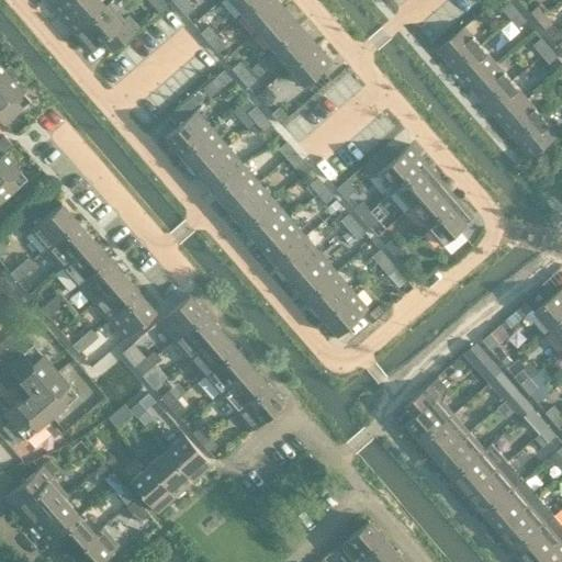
[(44,0),(57,15),(75,0),(44,0)]
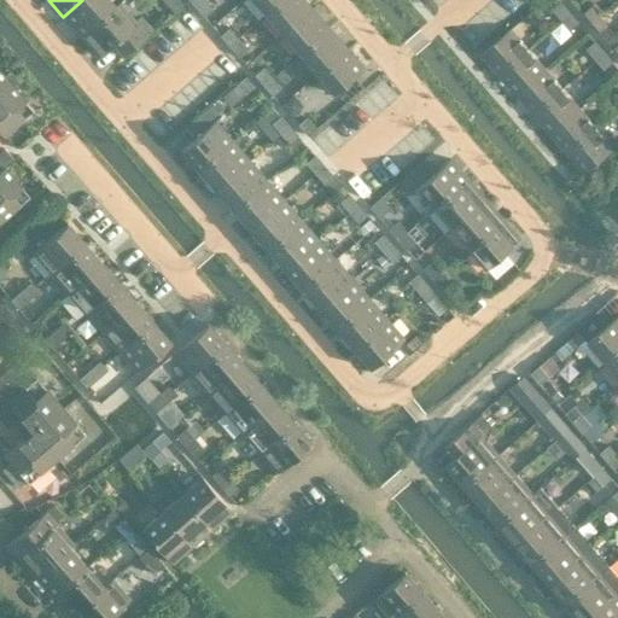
[(115,6),(114,5),(109,0),(82,0),(63,17),(80,36),(115,6)]
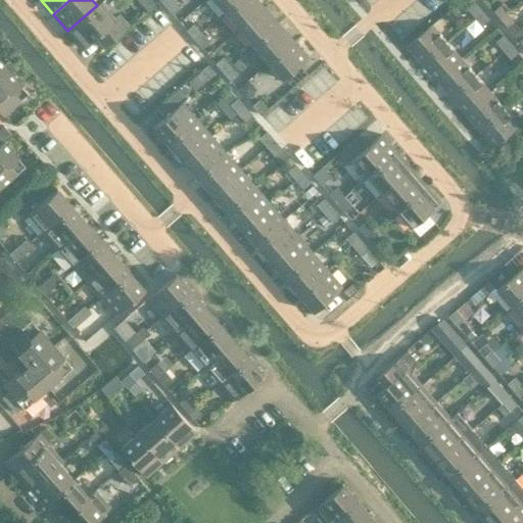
[(173,14),(180,8),(173,0),(170,0),(164,5),(173,14)]
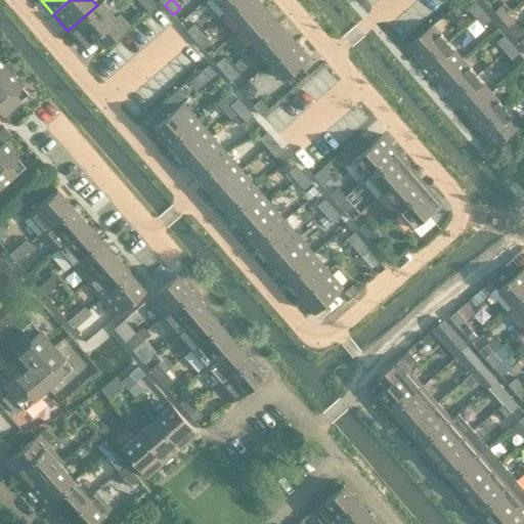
[(213,0),(224,12),(237,0),(213,0)]
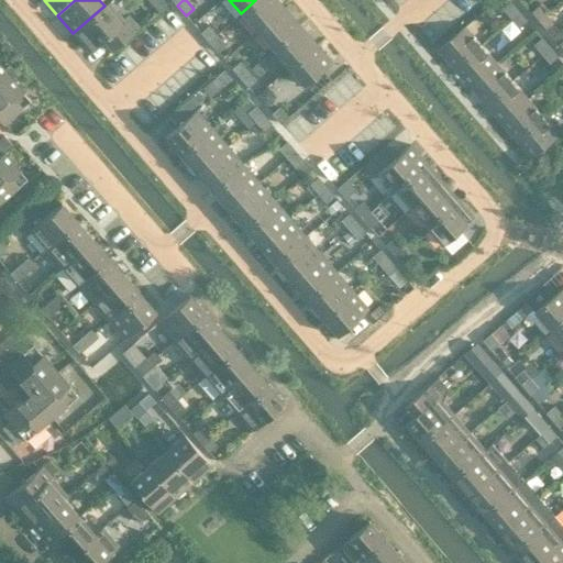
[(256,31),(284,8),(276,0),(255,0),(241,13),(256,31)]
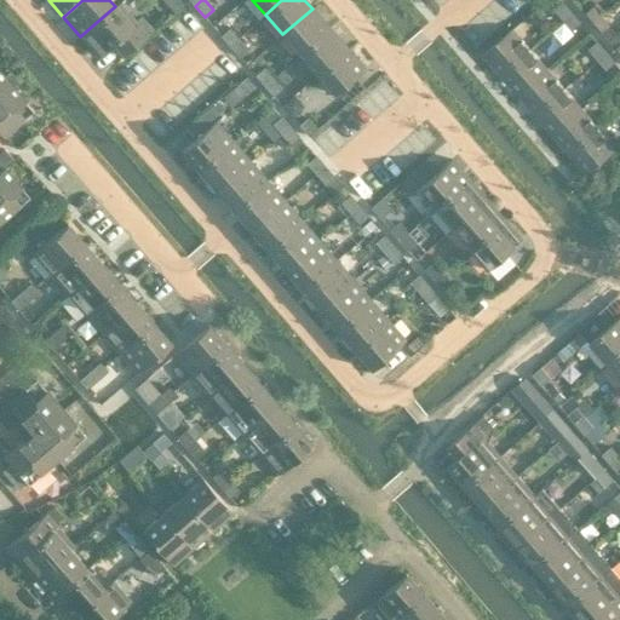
[(124,56),(147,35),(118,1),(114,5),(115,6),(80,36),(98,57),(113,44),(124,56)]
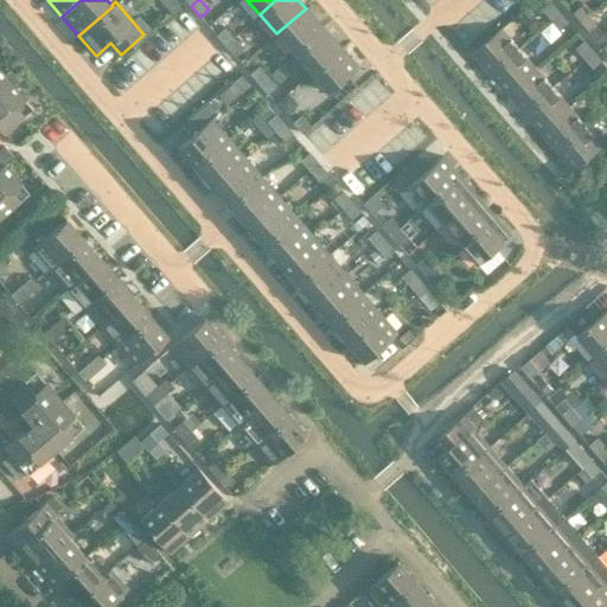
[(551,19),(560,12),(551,1),(542,10),(551,19)]
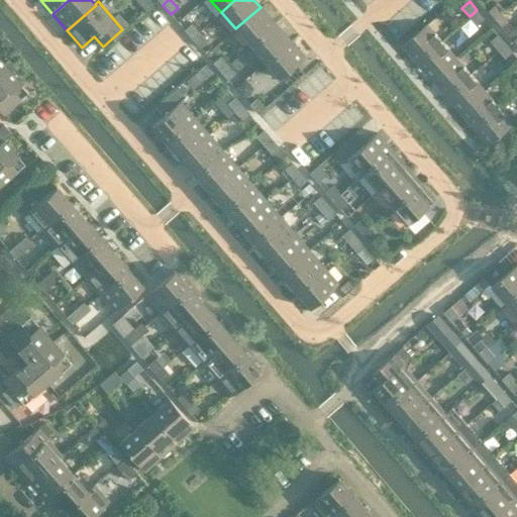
[(494,19),(502,13),(495,5),(488,11),(494,19)]
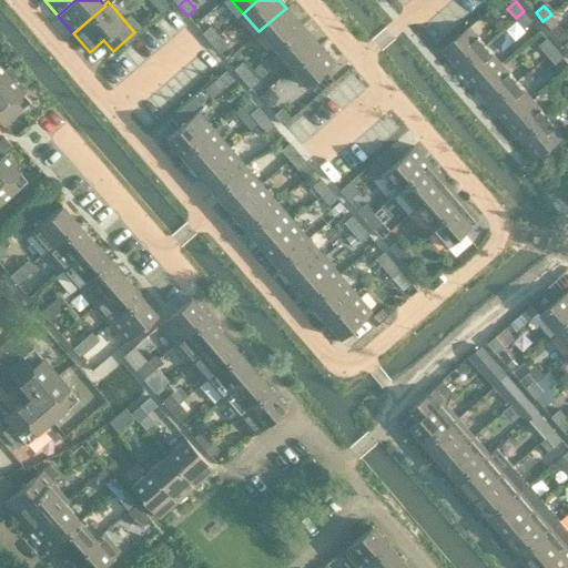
[(275,50),(302,26),(286,8),(259,31),(275,50)]
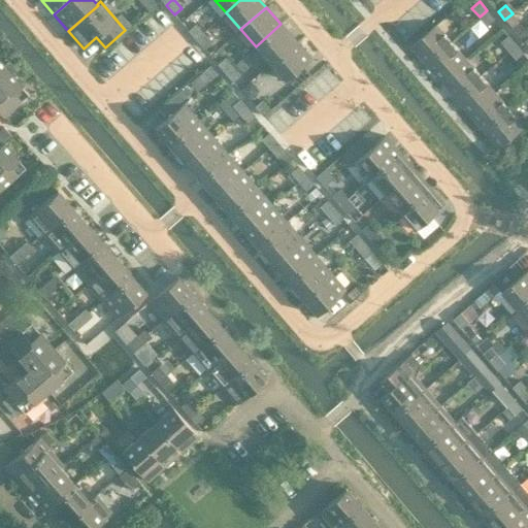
[(487,26),(495,20),(487,10),(480,17),(487,26)]
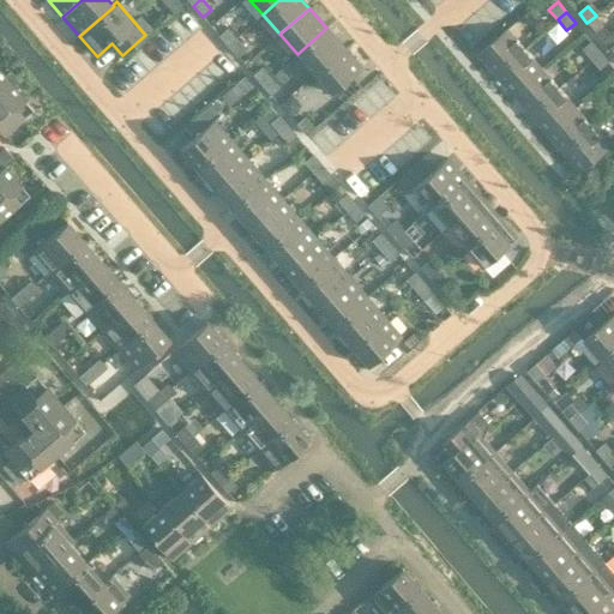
[(595,32),(605,24),(596,16),(587,23),(595,32)]
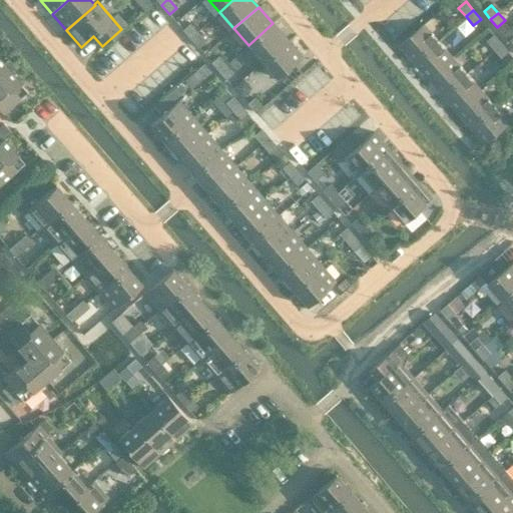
[(189,38),(197,31),(189,23),(182,29),(189,38)]
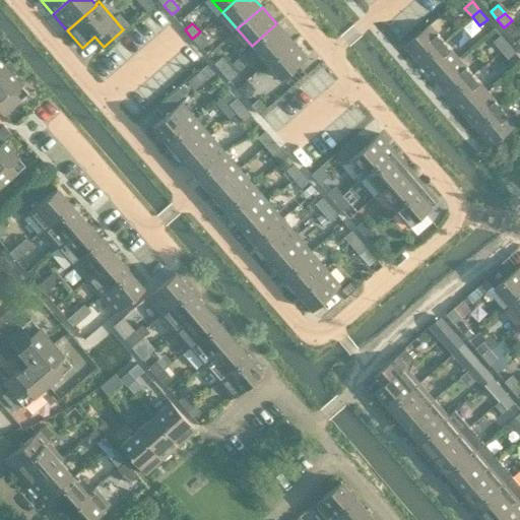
[(266,62),(290,41),(276,23),(252,46),(266,62)]
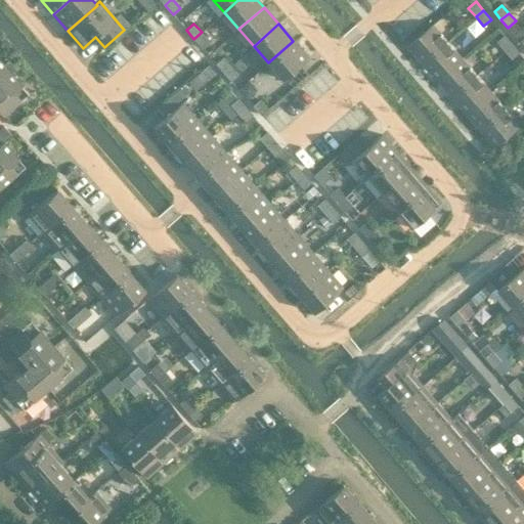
[(422,62),(447,41),(432,24),(407,45),(422,62)]
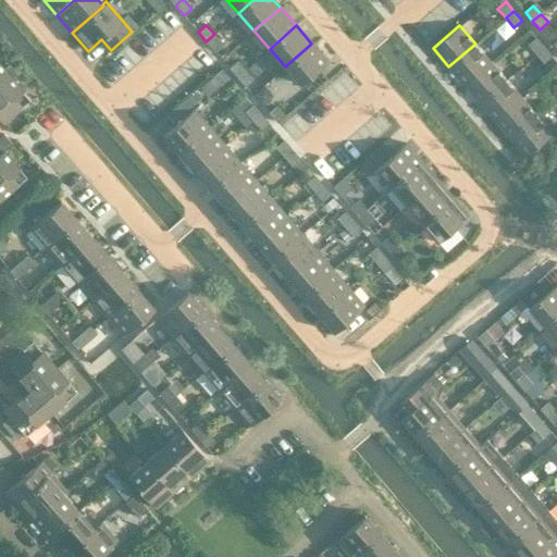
[(214,51),(222,44),(214,34),(206,41),(214,51)]
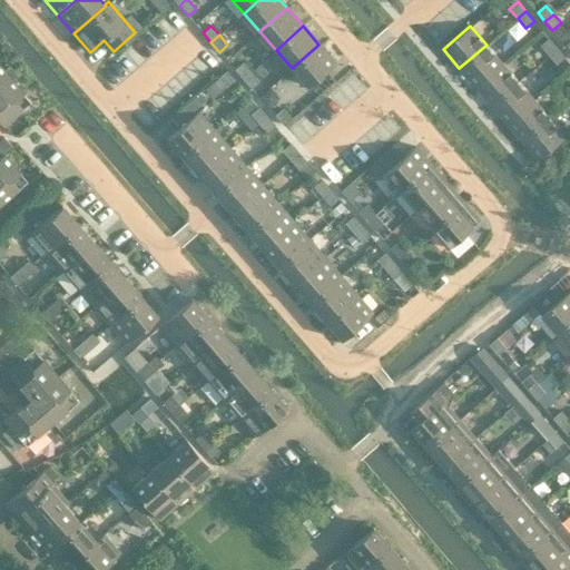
[(549,56),(558,48),(550,38),(541,46),(549,56)]
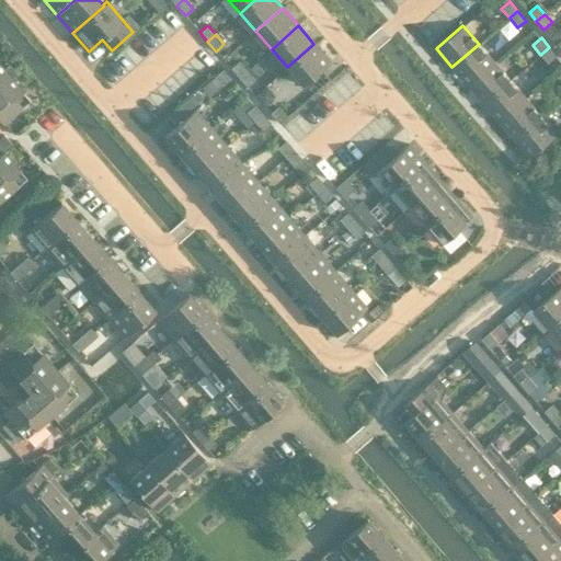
[(302,84),(329,61),(313,44),(287,67),(302,84)]
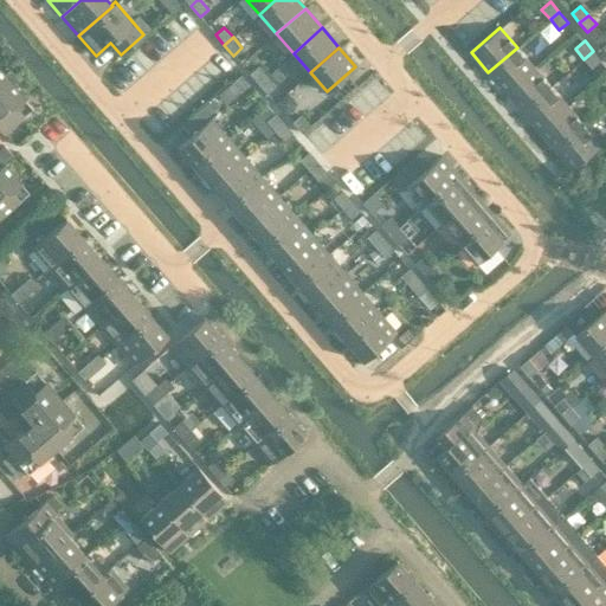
[(504,91),(534,66),(517,47),(488,72),(504,91)]
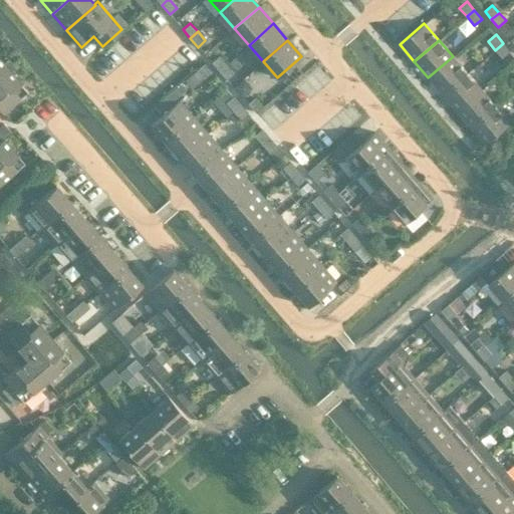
[(503,58),(511,52),(503,43),(495,50),(503,58)]
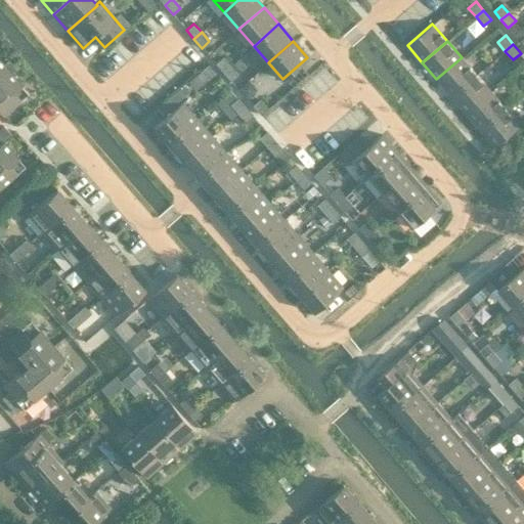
[(223,73),(230,66),(223,57),(215,63),(223,73)]
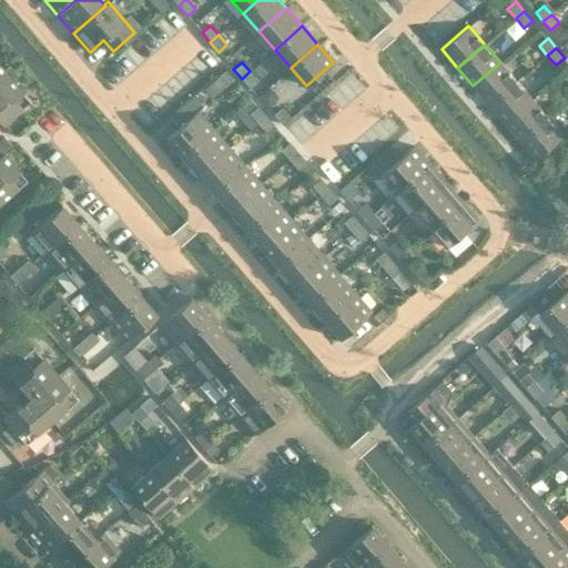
[(489,104),(516,81),(500,62),(473,85),(489,104)]
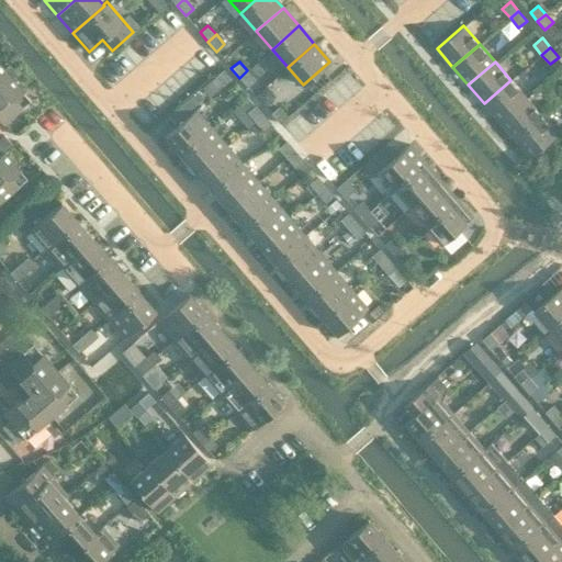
[(9,64),(2,68),(0,65),(0,119),(2,122),(30,99),(11,77),(17,72),(9,64)]
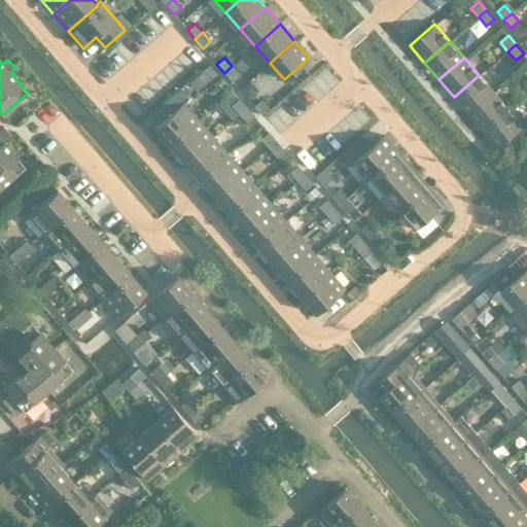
[(232,66),(238,73),(244,67),(239,61),(232,66)]
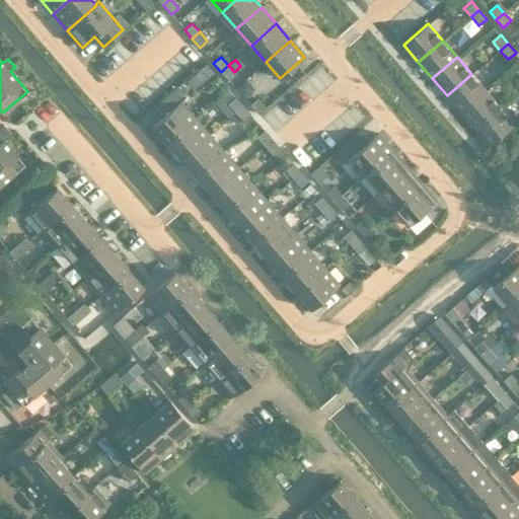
[(206,79),(214,72),(206,63),(198,70),(206,79)]
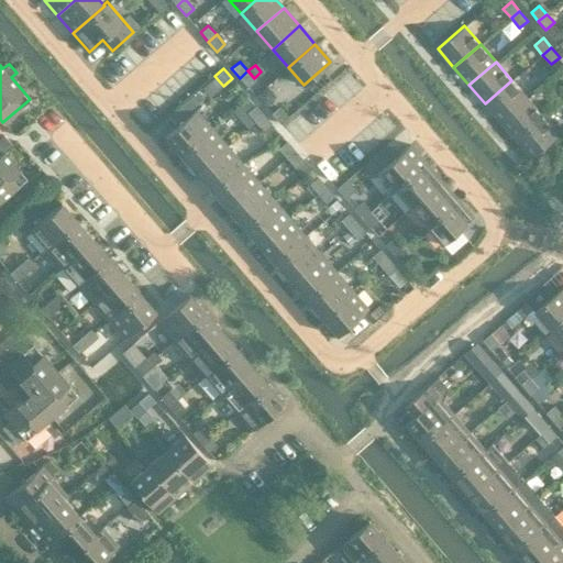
[(247,87),(255,80),(247,70),(240,78),(247,87)]
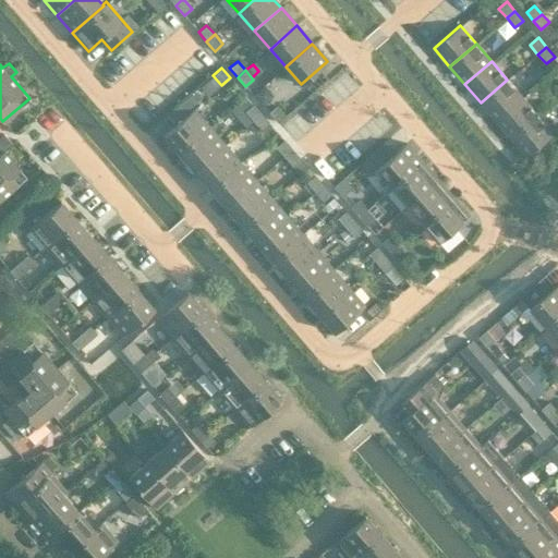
[(496,120),(523,97),(507,80),(481,102),(496,120)]
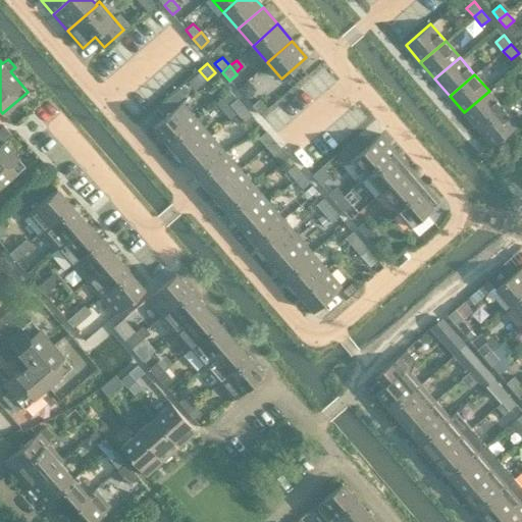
[(237,89),(245,99),(251,93),(252,87),(246,81),(237,89)]
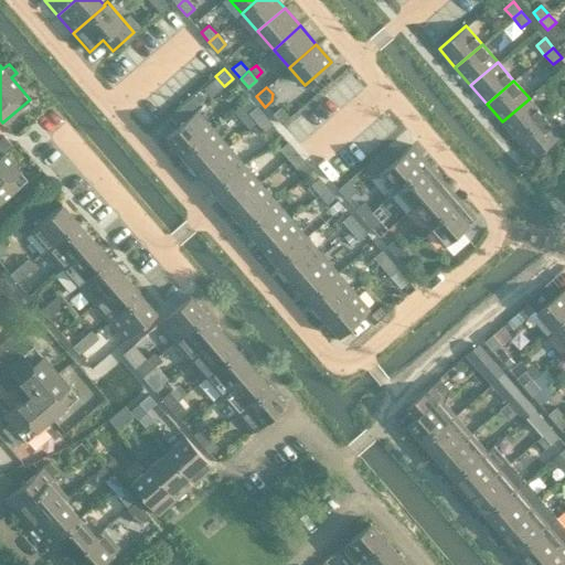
[(169,117),(174,124),(199,103),(192,96),(169,117)]
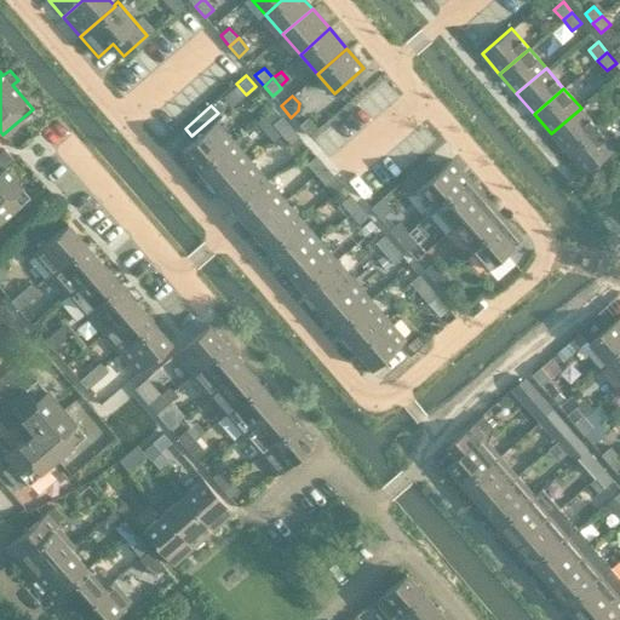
[(569,154),(598,128),(581,108),(551,133),(569,154)]
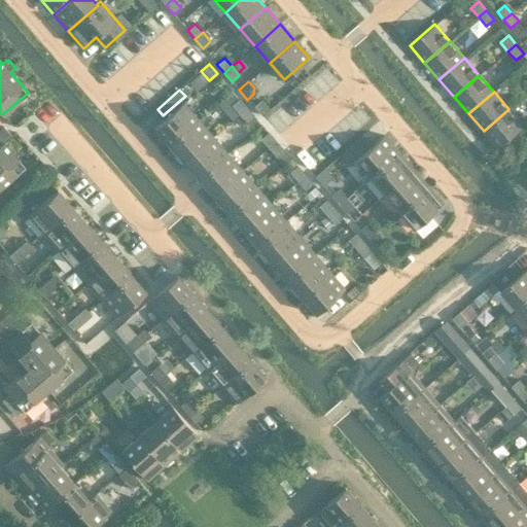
[(239,114),(246,107),(239,99),(231,105),(239,114)]
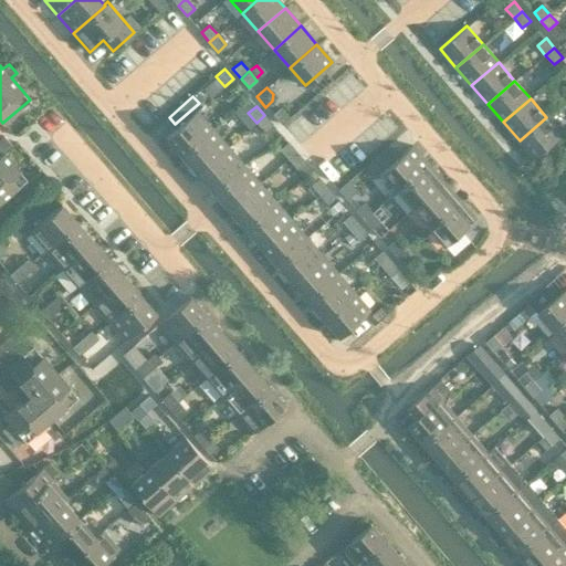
[(280,124),(289,117),(281,106),(272,114),(280,124)]
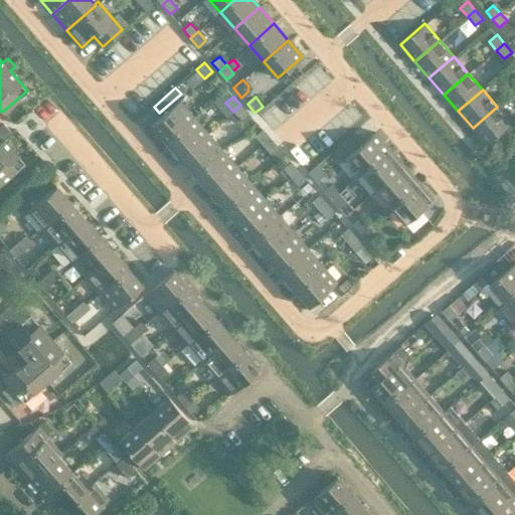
[(164,142),(192,117),(178,101),(150,125),(164,142)]
